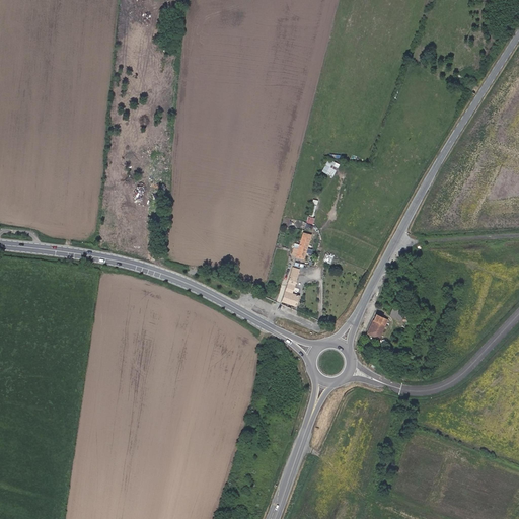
[(334,166),(335,162),(326,159),(320,172),(332,177),(337,167),(334,166)]
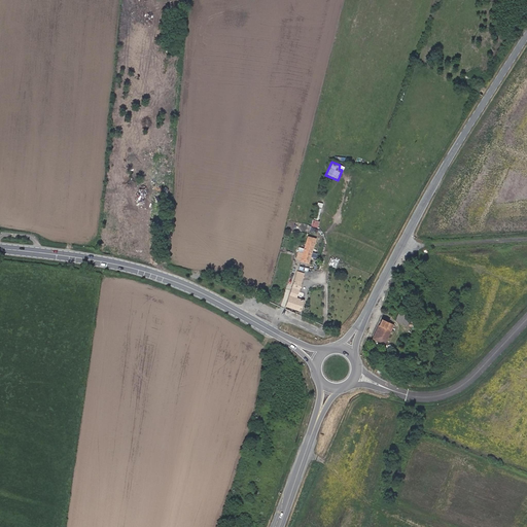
[(167,184),(168,174),(161,174),(160,183),(159,183),(157,188),(166,189),(166,184),(167,184)]
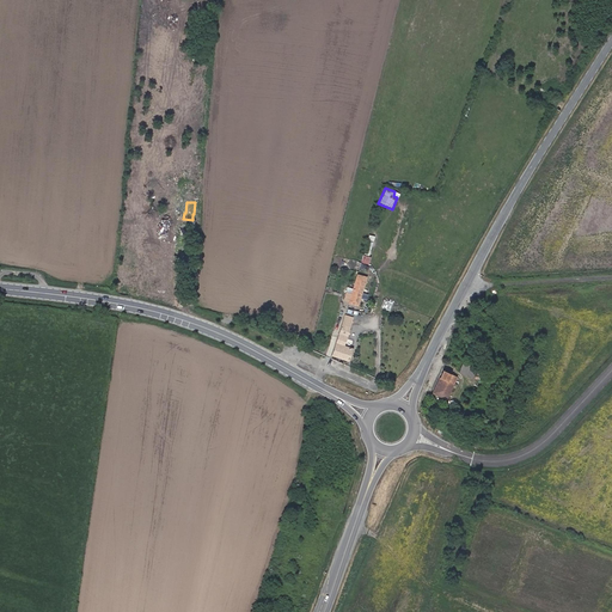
[(367,279),(357,275),(348,303),(359,306),(367,279)]
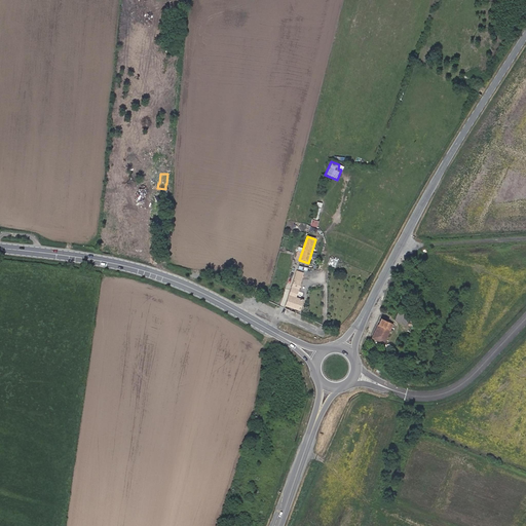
[(305,273),(296,270),(286,304),(300,309),(303,299),(297,297),(303,276),(304,276),(305,273)]
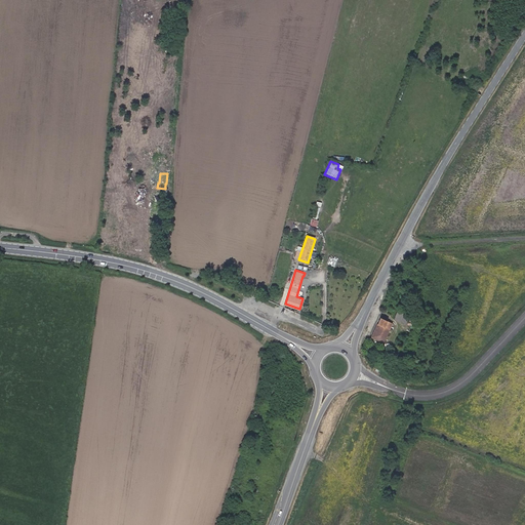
[(409,325),(411,319),(409,318),(410,317),(398,311),(395,319),(407,325),(407,324),(409,325)]
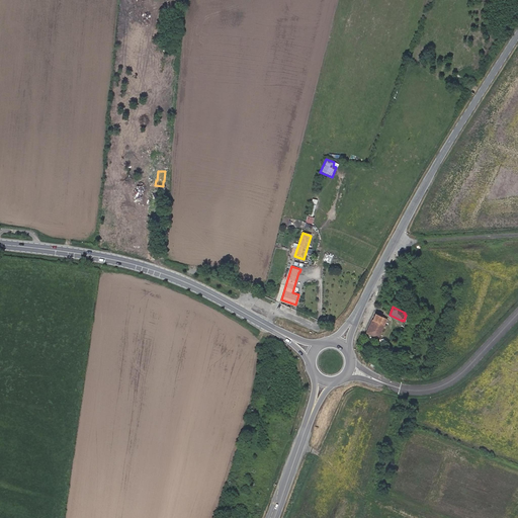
[(367,333),(378,337),(386,320),(376,315),(367,333)]
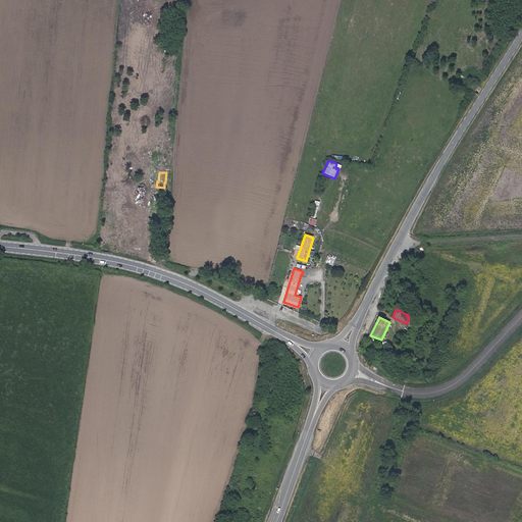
All buildings are outlined.
